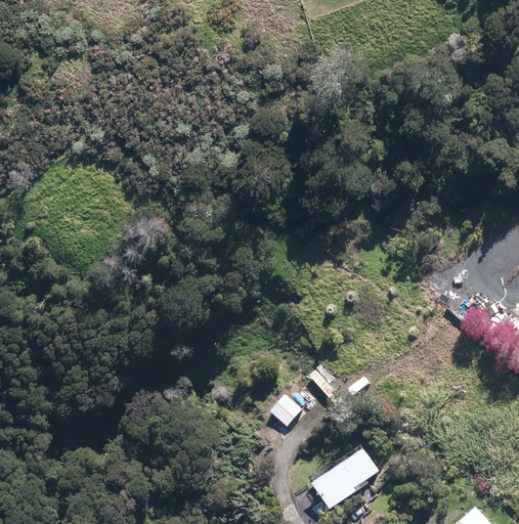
[(312,365),(301,351),(294,357),(320,389),(331,380),(316,362),(312,365)]
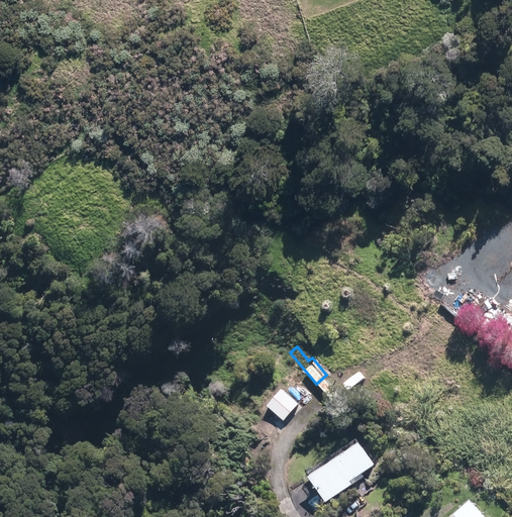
[(311,386),(298,371),(286,381),(299,397),(311,386)]
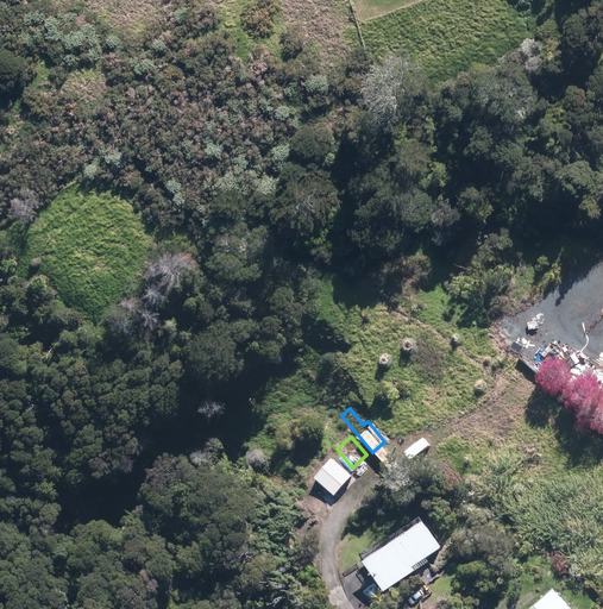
[(351,475),(330,457),(312,477),(333,495),(351,475)]
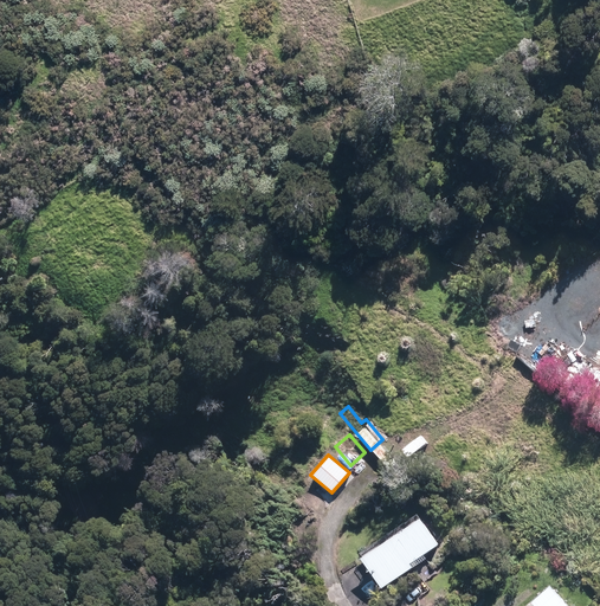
[(329,496),(317,485),(310,492),(322,504),(329,496)]
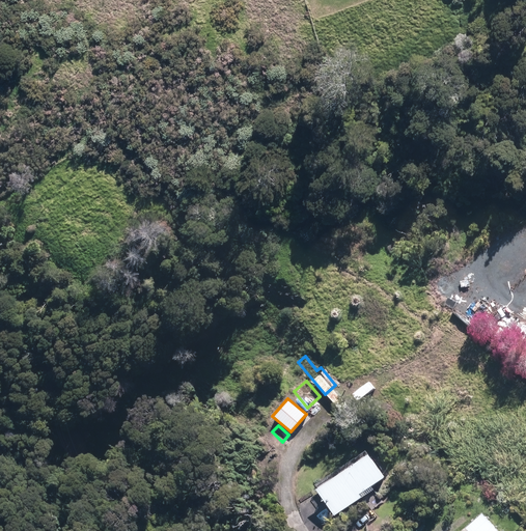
[(370,448),(314,483),(334,514),(375,488),(371,485),(388,475),(370,448)]
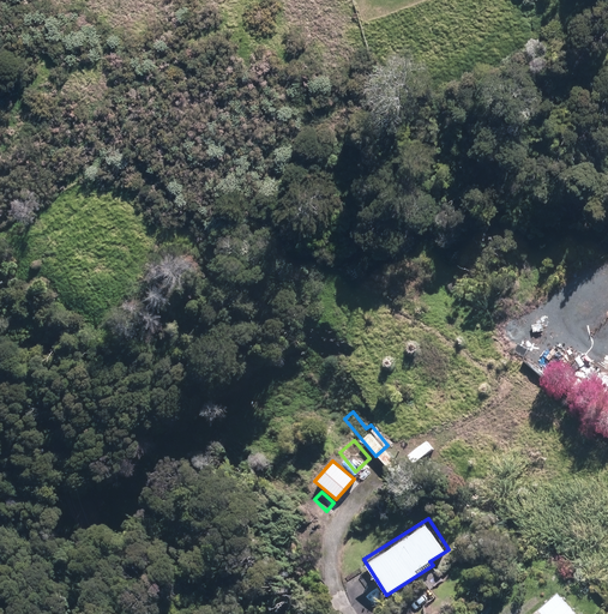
[(591,613),(590,613),(577,613),(559,594),(540,611),(542,613),(591,613)]
